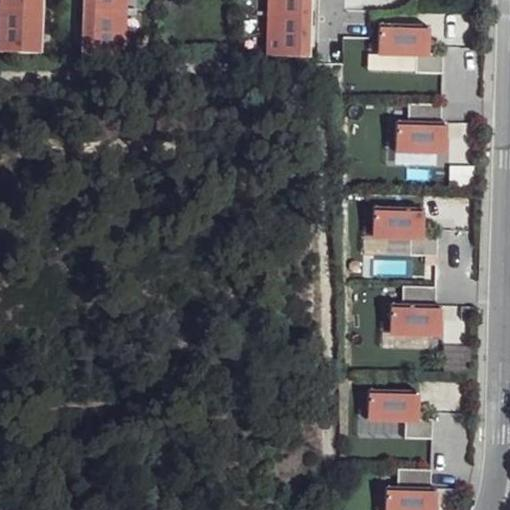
[(41,55),(41,0),(1,0),(1,55),(41,55)]
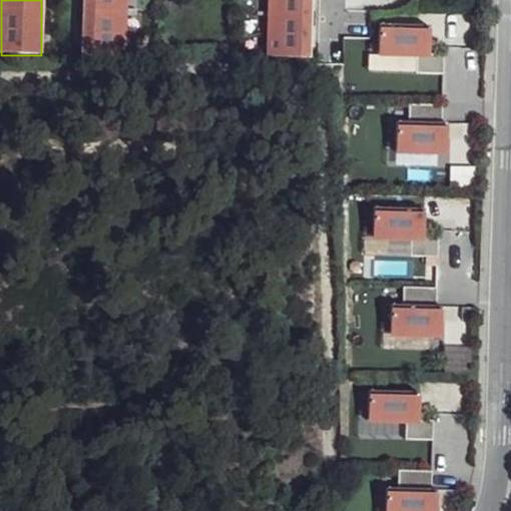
[(124,57),(124,0),(84,0),(84,56),(124,57)]
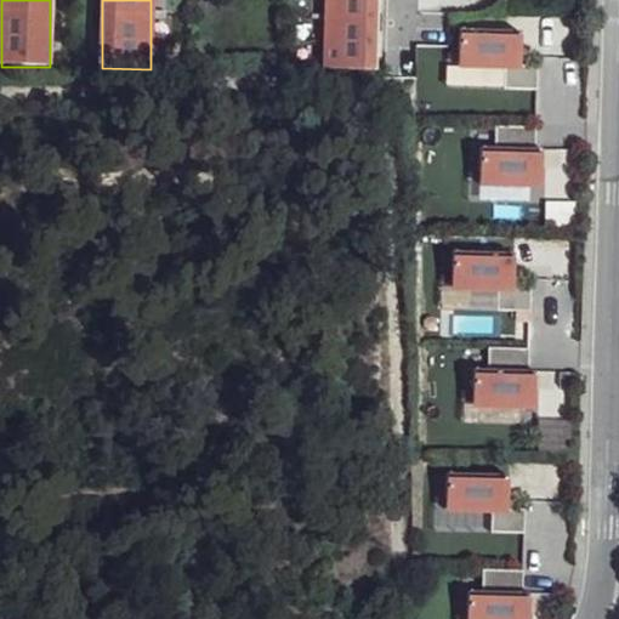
[(375,69),(375,0),(327,0),(325,68),(375,69)]
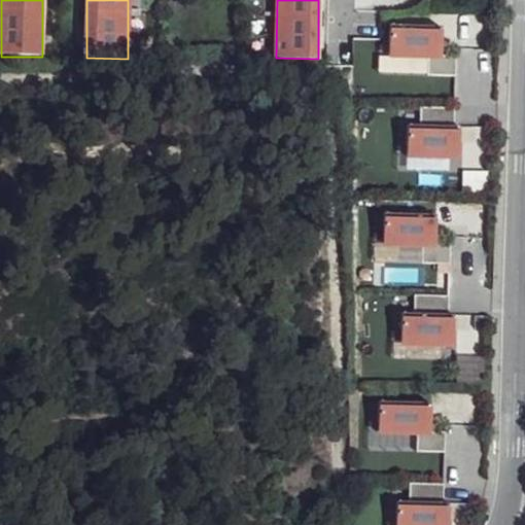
[(427,73),(452,73),(452,57),(436,56),(438,30),(391,29),(390,55),(427,56),(427,73)]
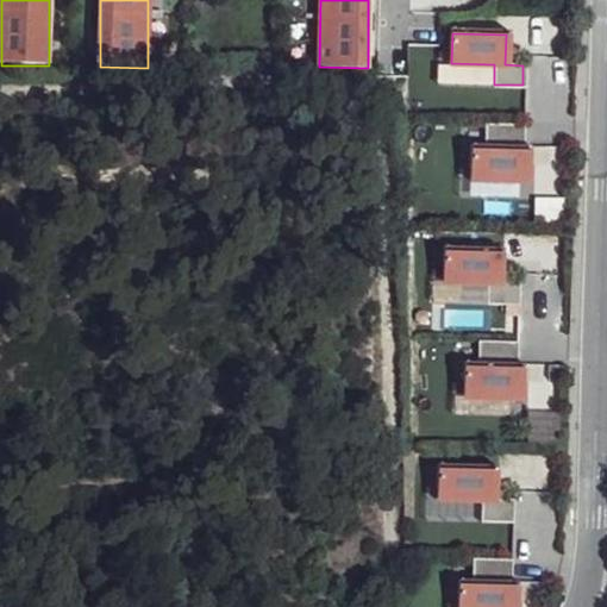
[(524,123),(485,121),(485,148),(471,146),(470,180),(523,181),(524,123)]
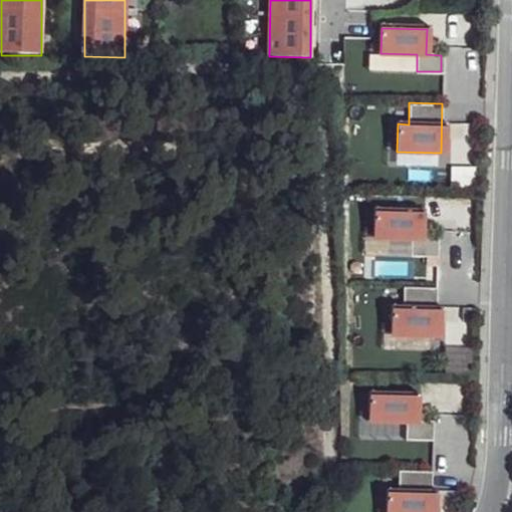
[(413,258),(437,259),(438,242),(422,242),(423,217),(377,216),(376,241),(413,242),(413,258)]
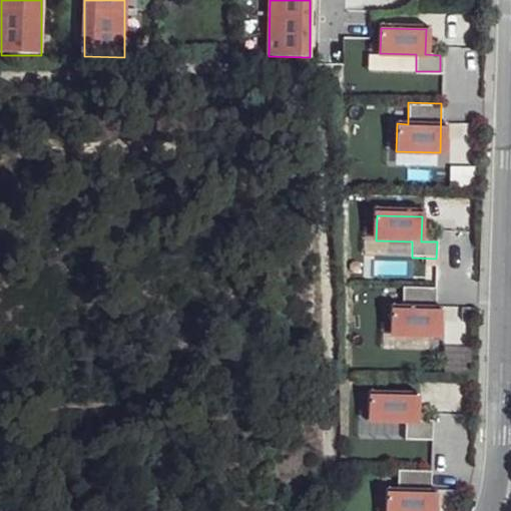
[(435,287),(403,286),(402,307),(391,307),(390,334),(434,336),(435,287)]
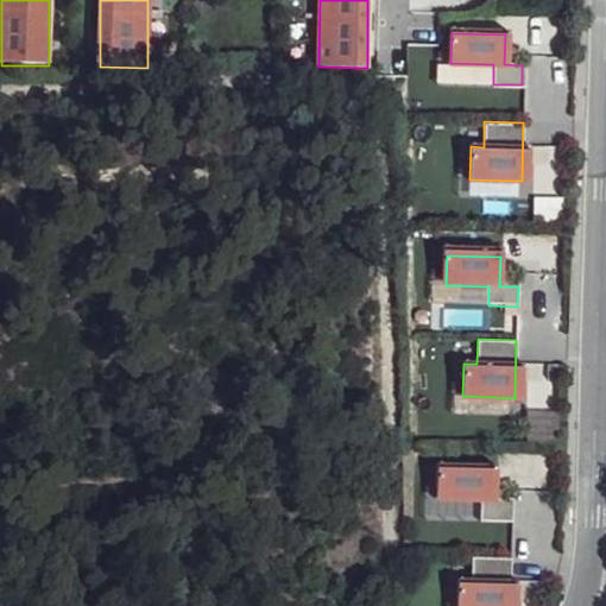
[(481,523),(510,524),(511,504),(493,504),(494,474),(440,473),(440,503),(483,504),(481,523)]
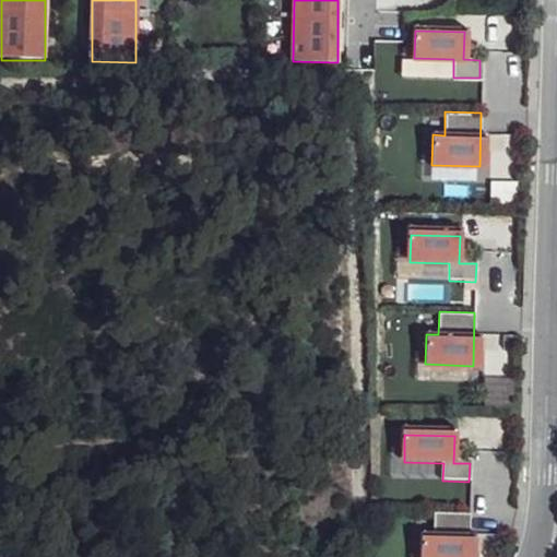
[(466,556),(469,511),(433,510),(431,534),(419,533),(418,556),(466,556)]
